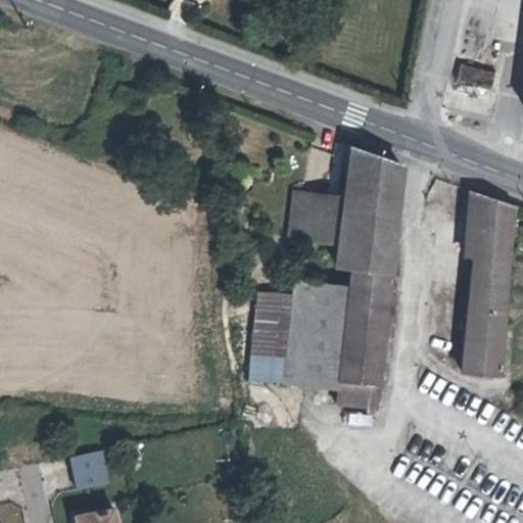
[(489,89),(493,75),(460,66),(457,80),(489,89)]
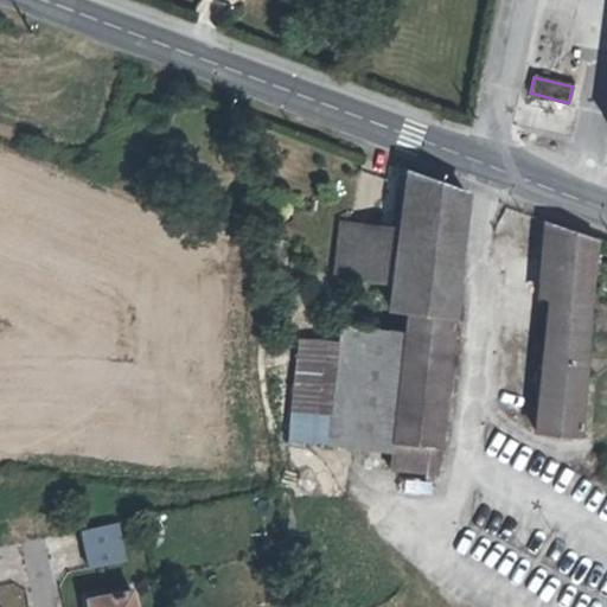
[(149,120),(154,108),(134,100),(129,112),(149,120)]
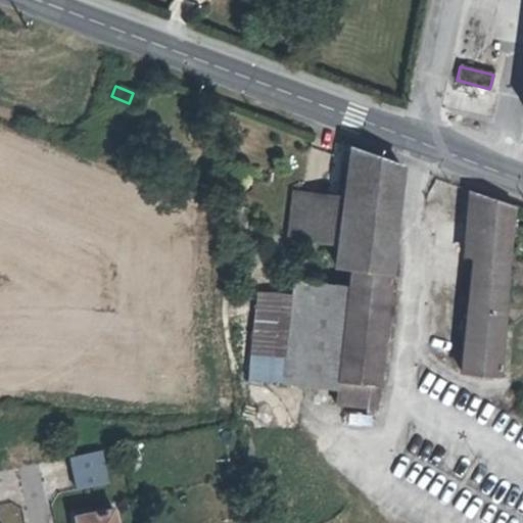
[(350,147),(345,188),(396,194),(400,165),(375,156),(350,147)]
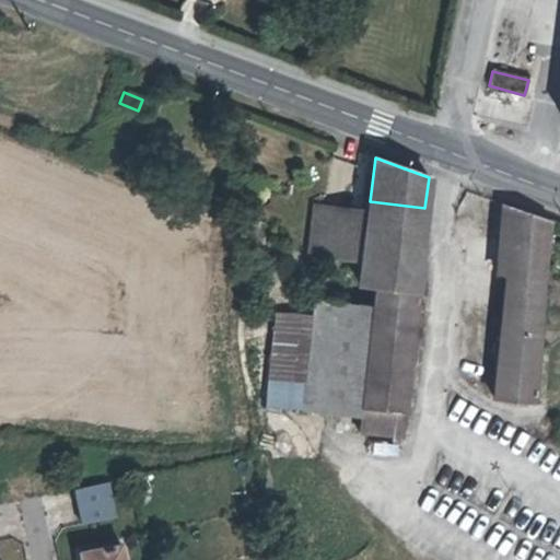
[(499,225),(496,269),(506,271),(494,398),(531,401),(547,221),(457,188),(450,206),(499,225)]
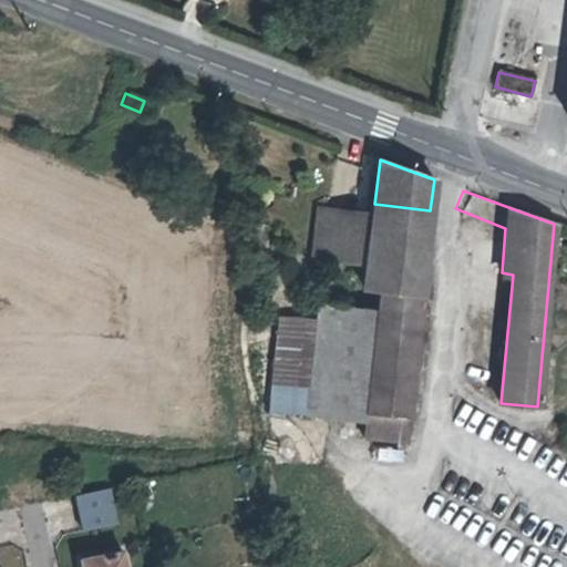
[(374,204),(372,216),(369,243),(425,250),(430,210),(374,204)]
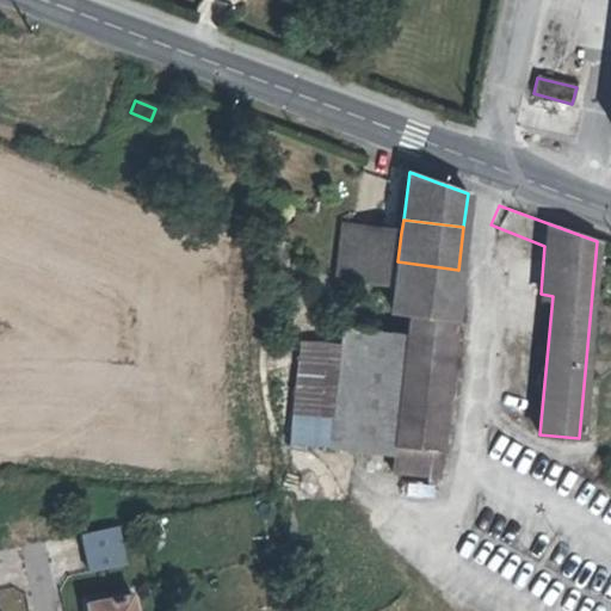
[(408,313),(406,333),(393,452),(392,469),(434,474),(450,344),(469,345),(471,326),(452,322),(458,270),(397,261),(401,233),(350,226),(343,223),(335,276),(394,284),(392,310),(408,313)]
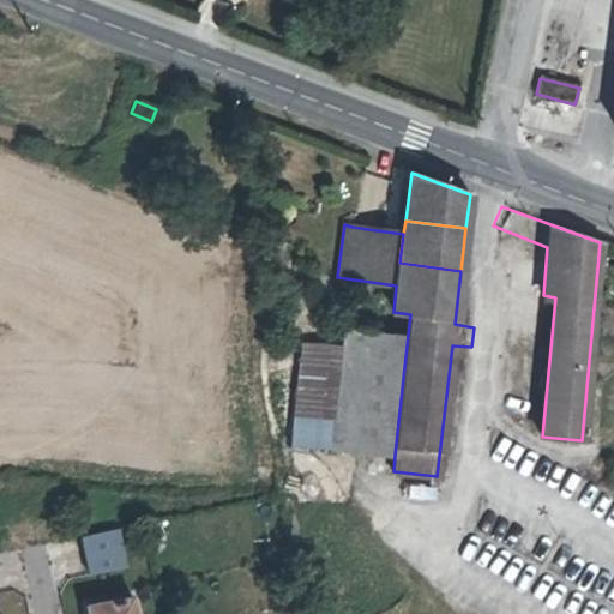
[(294,444),(395,455),(408,335),(342,327),(339,345),(304,343),(294,444)]
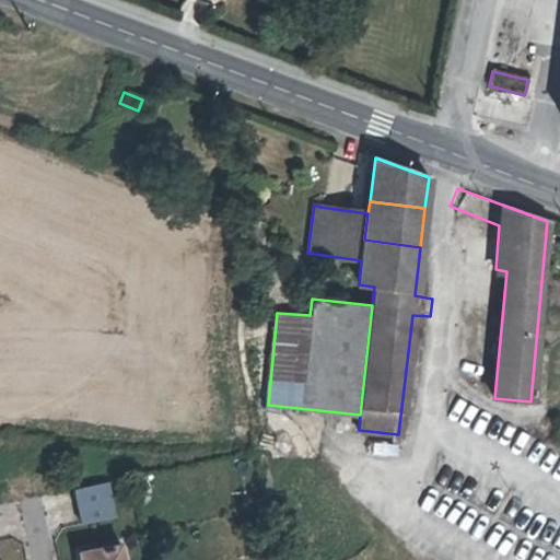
[(81,525),(113,518),(105,483),(74,490),(81,525)]
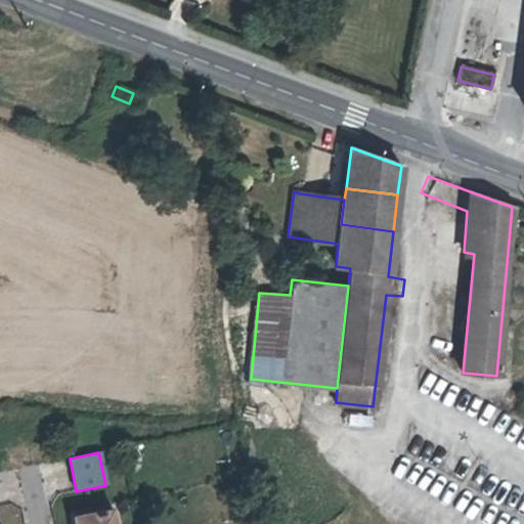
[(244,486),(251,485),(247,466),(239,467),(244,486)]
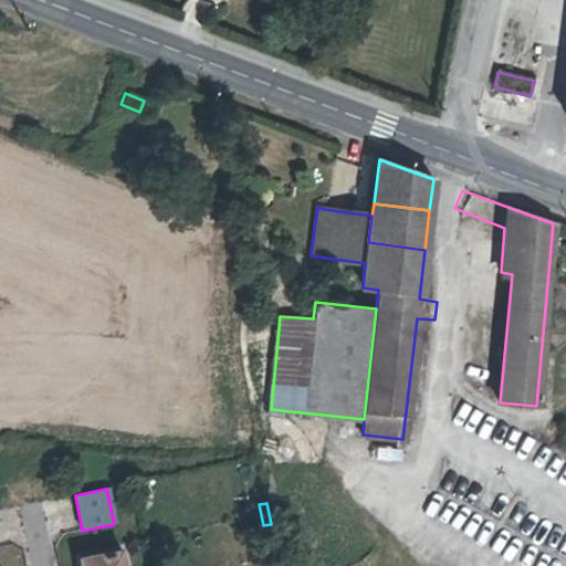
[(82,565),(124,565),(122,549),(81,558),(82,565)]
